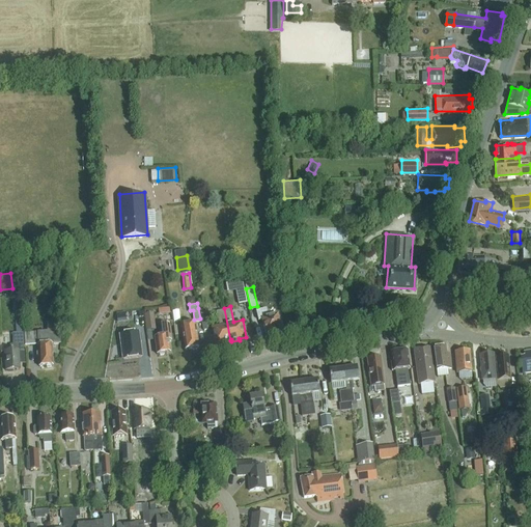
[(280,329),(282,329),(278,312),(269,315),(267,306),(256,309),(259,319),(261,317),(266,333),(274,330),(275,332),(281,330),(280,329)]
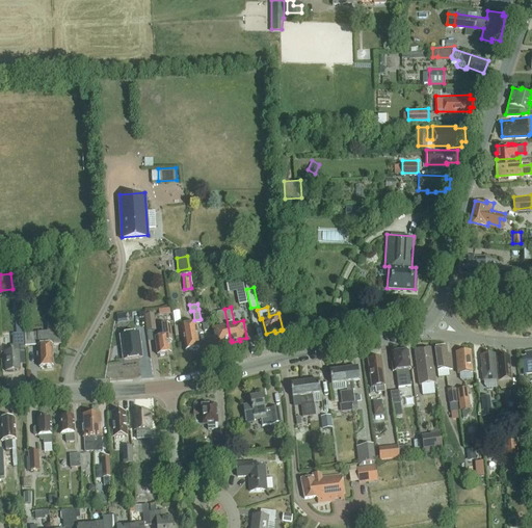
[(198,309),(201,319),(203,328),(210,327),(206,308),(198,309)]
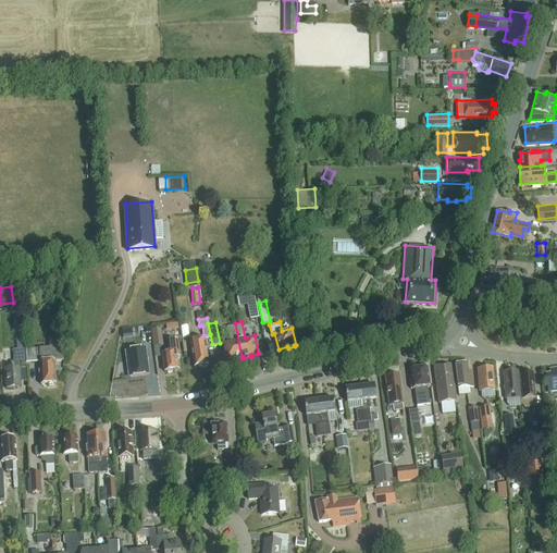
[(225,360),(242,357),(235,323),(226,324),(230,341),(222,343),(225,360)]
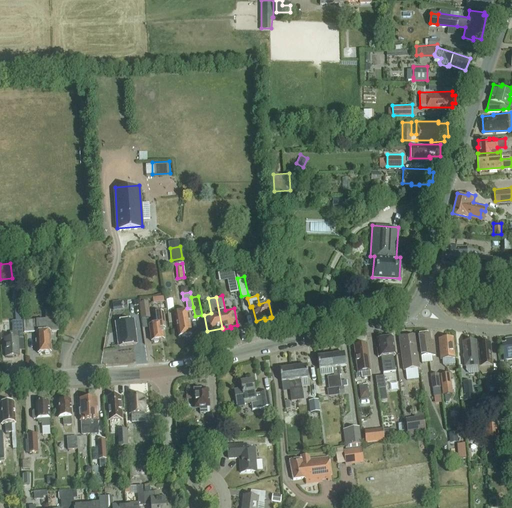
[(142,316),(150,315),(148,299),(139,300),(142,316)]
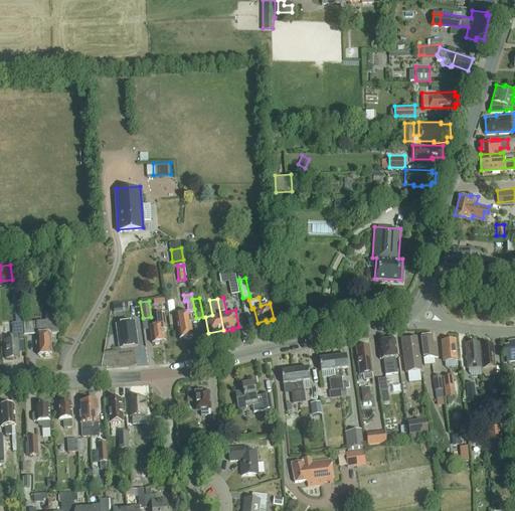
[(179,338),(193,335),(189,311),(175,314),(179,338)]
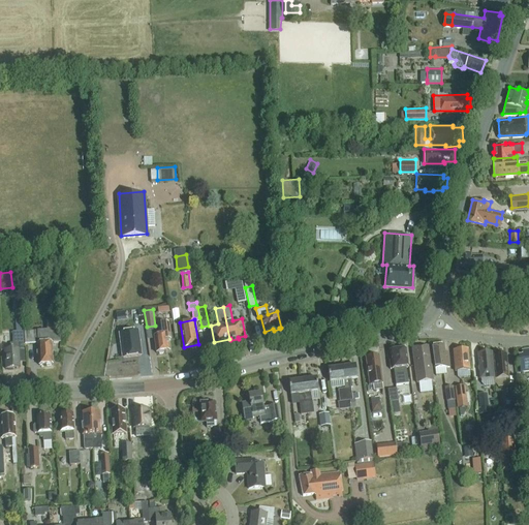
[(162,333),(154,334),(156,351),(169,349),(167,338),(170,338),(168,321),(160,322),(162,333)]
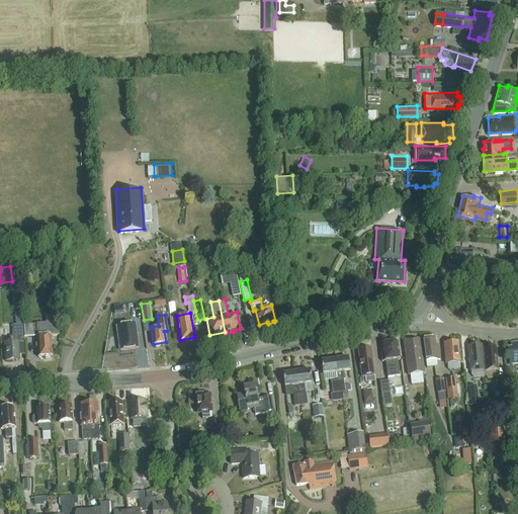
[(35,321),(23,322),(24,335),(36,334),(38,355),(52,354),(50,333),(59,333),(59,320),(35,321)]
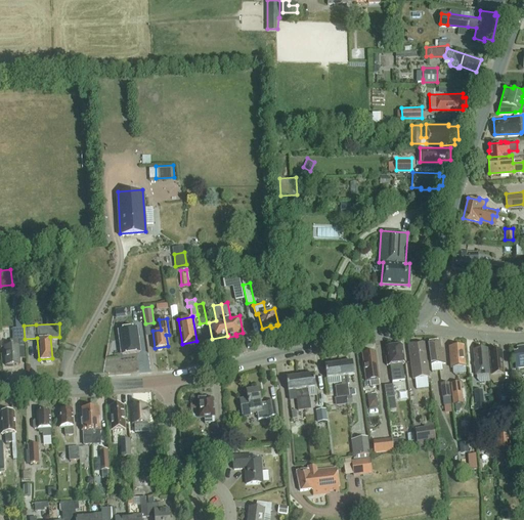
[(10,344),(4,344),(5,363),(19,362),(18,344),(24,343),(23,326),(12,326),(13,338),(10,338),(10,344)]
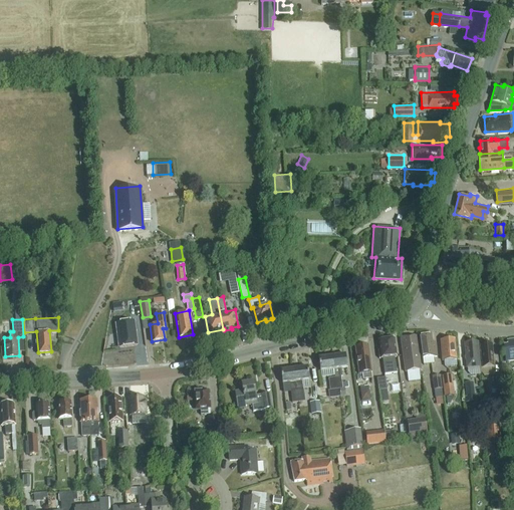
[(136,319),(116,321),(119,345),(137,342),(135,328),(137,328),(136,319)]
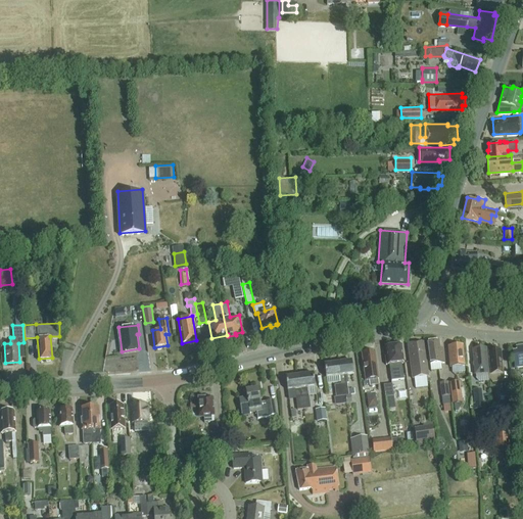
[(429,361),(444,360),(442,345),(439,346),(437,338),(426,339),(429,361)]
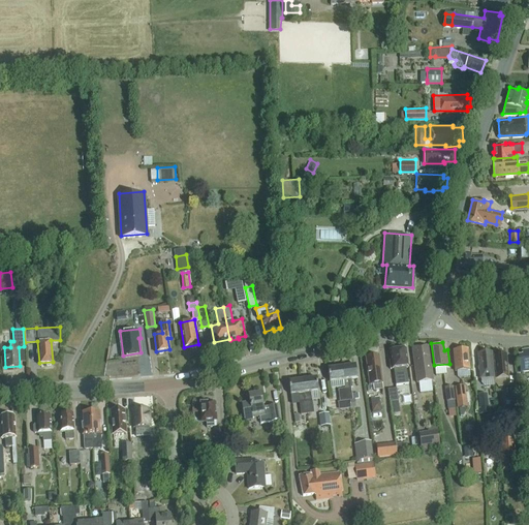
[(427,343),(412,345),(413,357),(413,358),(416,380),(418,380),(419,391),(432,389),(431,379),(432,378),(427,343)]
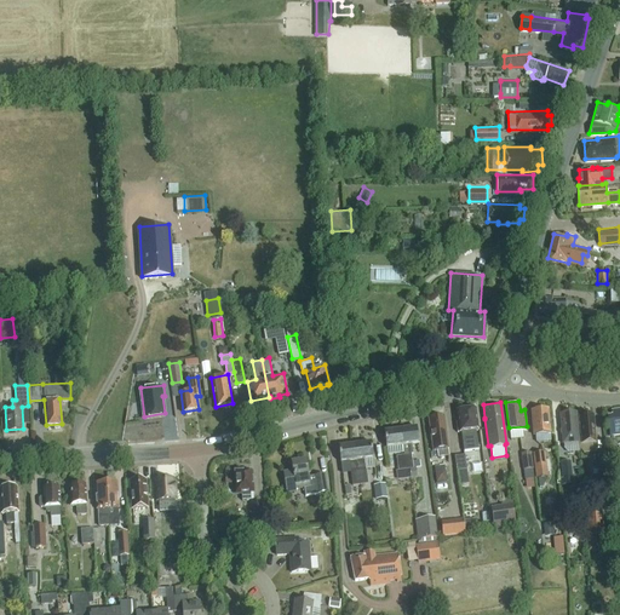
[(475,427),(477,427),(475,406),(454,409),(457,429),(458,429),(460,449),(477,447),(475,427)]
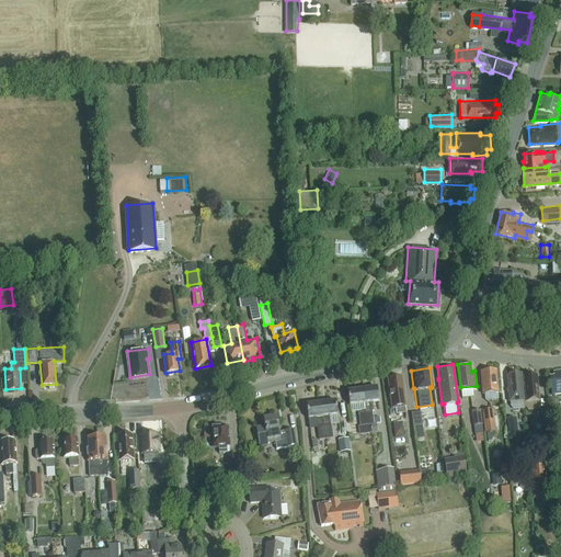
[(482,391),(497,389),(495,367),(480,370),(482,391)]
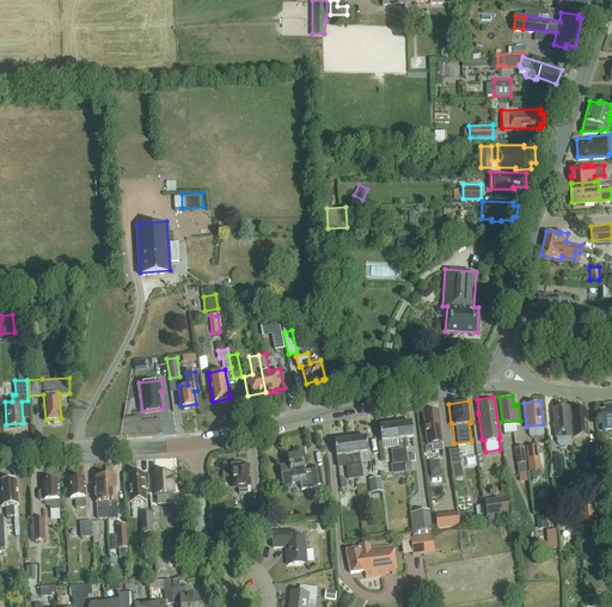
[(603,425),(611,424),(611,400),(604,403),(605,408),(600,409),(603,425)]
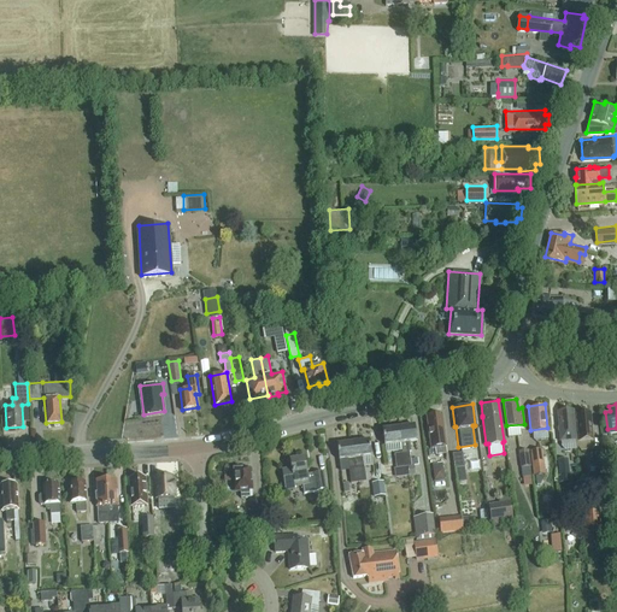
[(559,424),(557,425),(558,429),(559,430),(560,439),(560,443),(564,448),(576,447),(576,437),(573,409),(557,410),(559,424)]
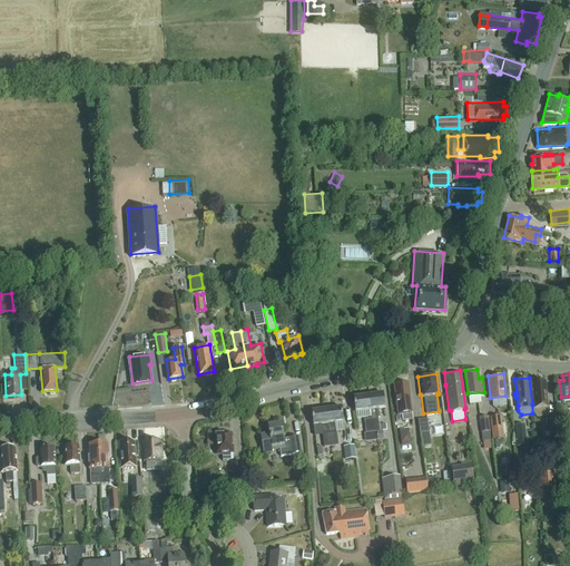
[(534,406),(548,405),(546,380),(532,381),(534,406)]
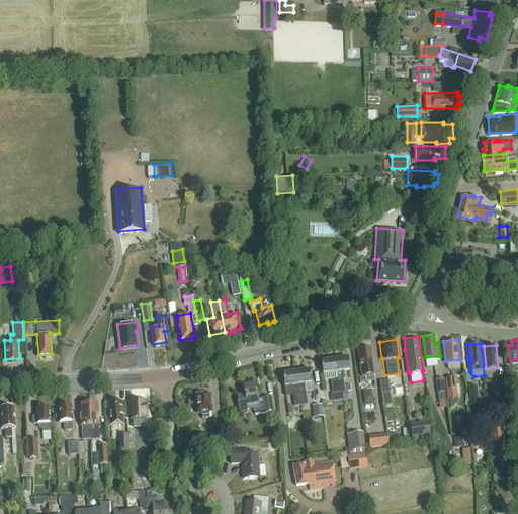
[(371,346),(358,347),(359,356),(358,357),(359,360),(360,361),(360,363),(363,363),(365,378),(375,377),(371,346)]
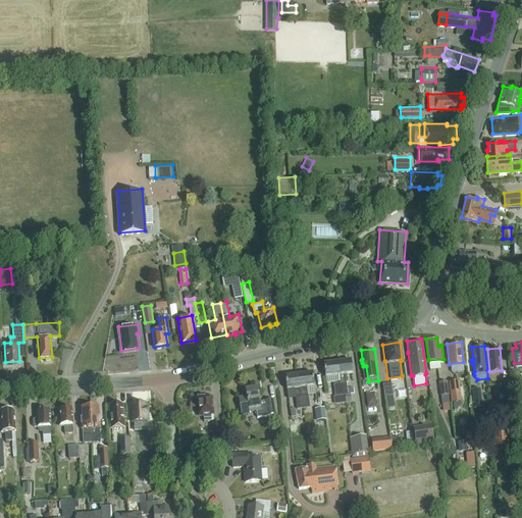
[(341,387),(347,386),(346,380),(347,380),(346,372),(352,371),(350,358),(336,360),(338,373),(340,381),(341,387)]
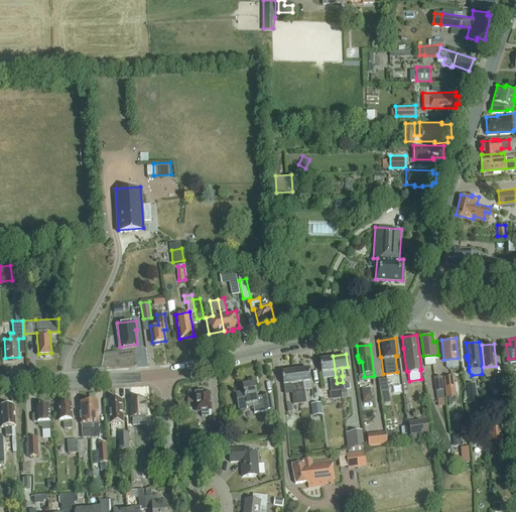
[(320,371),(335,369),(333,356),(318,358),(320,371)]
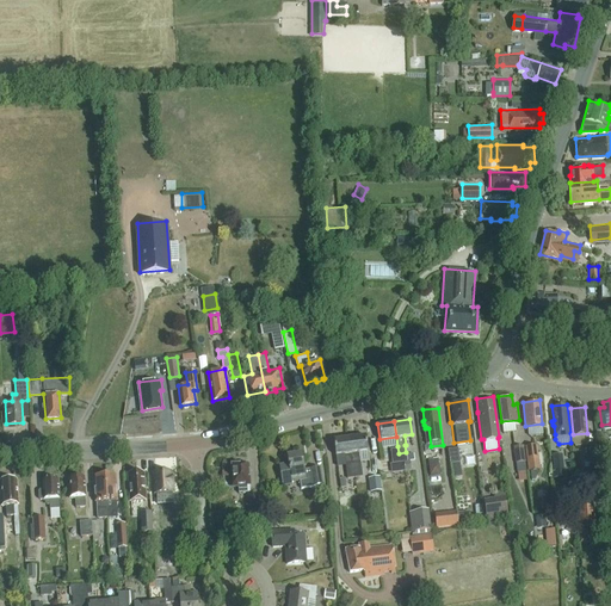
[(346,469),(347,476),(362,474),(360,459),(358,459),(357,451),(366,449),(364,434),(349,437),(353,468),(346,469)]
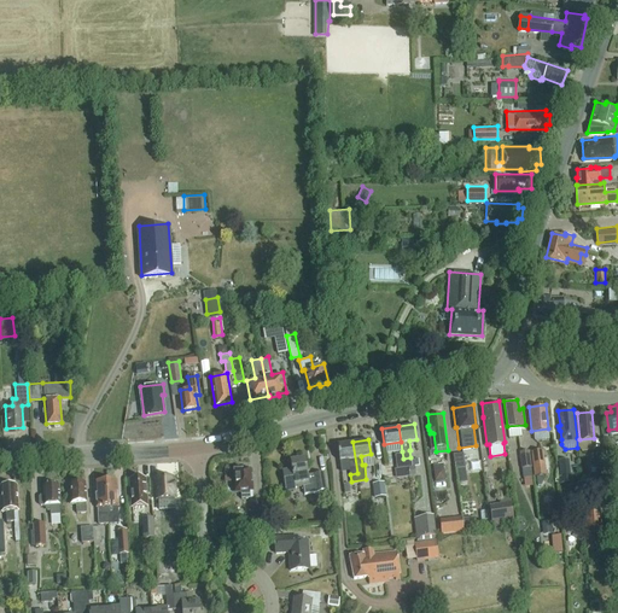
[(348,457),(350,474),(357,473),(353,442),(337,443),(340,459),(348,457)]
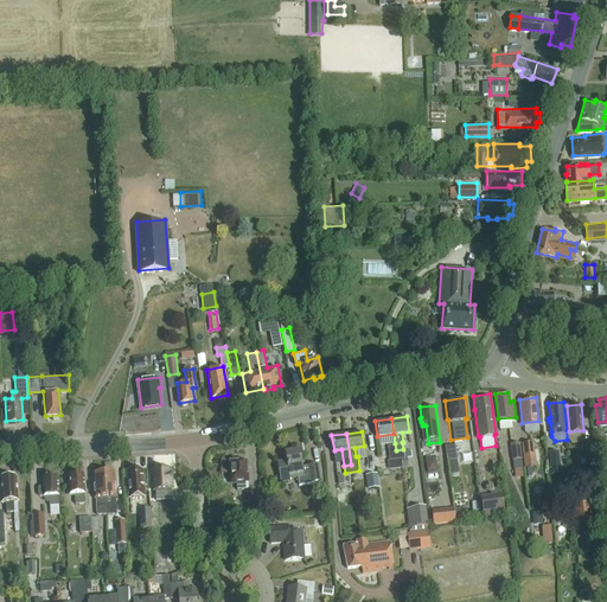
[(537,467),(534,439),(522,440),(524,467),(528,466),(528,474),(531,474),(537,467)]
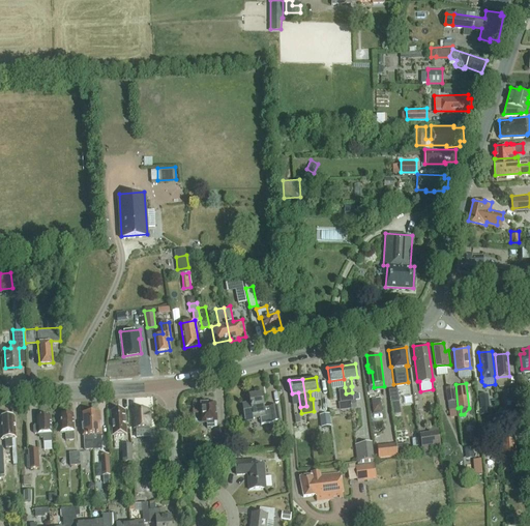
[(447,399),(454,399),(453,384),(446,385),(447,399)]
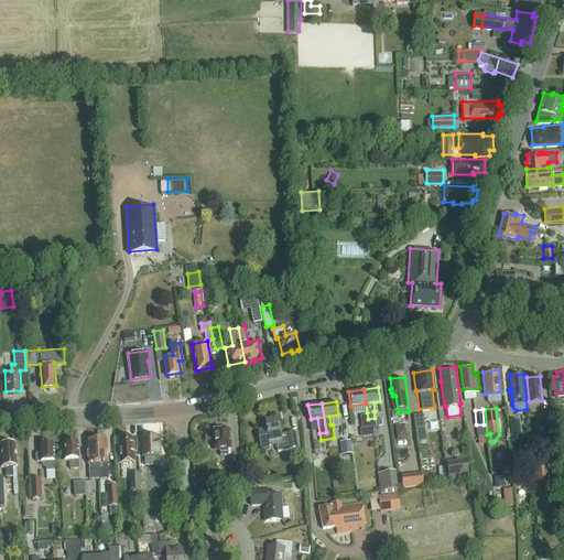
[(422,411),(414,412),(418,438),(426,437),(422,411)]
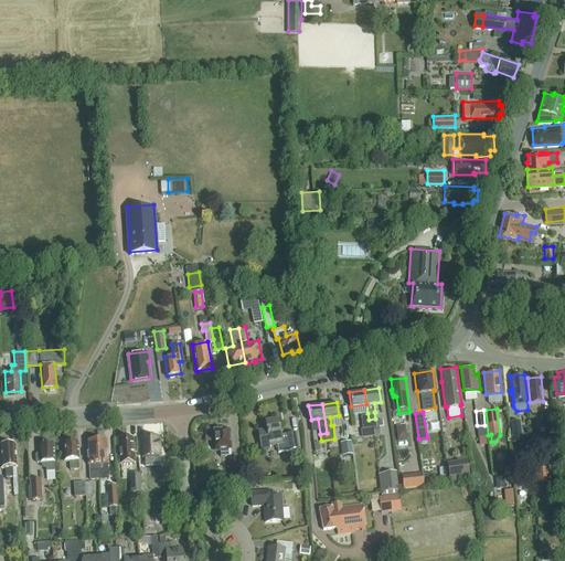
[(362,427),(376,425),(375,419),(369,420),(368,413),(361,414),(362,427)]
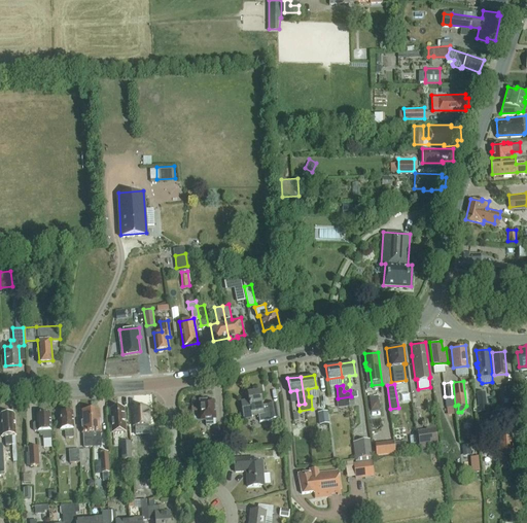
[(248,398),(240,399),(243,415),(258,412),(259,419),(279,416),(276,401),(267,402),(269,410),(265,411),(260,388),(247,391),(248,398)]
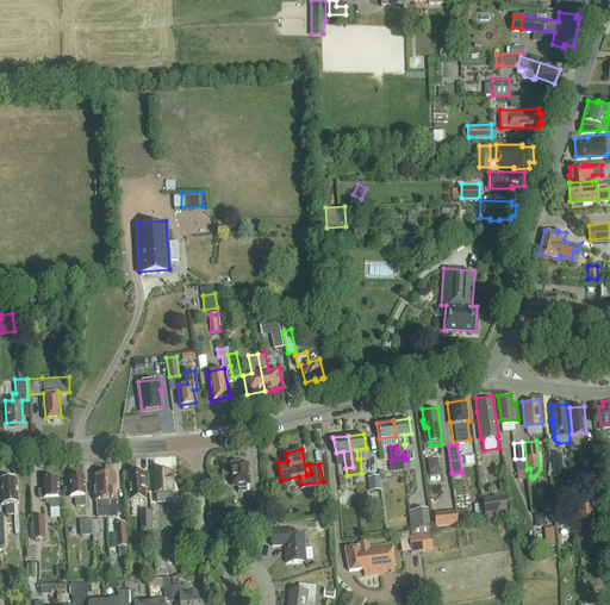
[(440,471),(439,460),(437,455),(427,456),(428,461),(429,472),(440,471)]
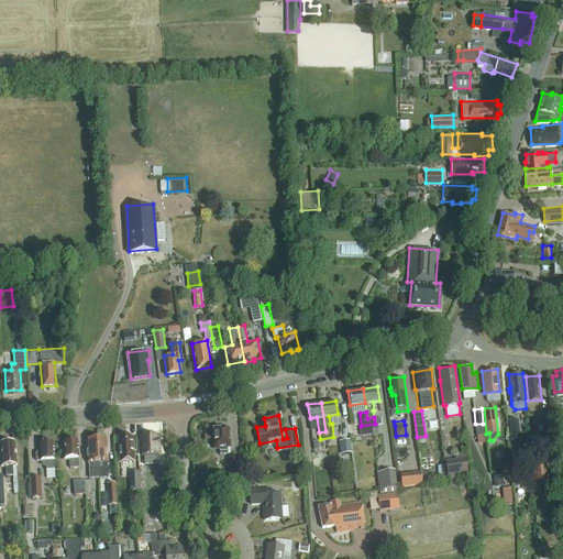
[(230,451),(230,446),(229,426),(213,427),(214,447),(219,446),(219,451),(230,451)]
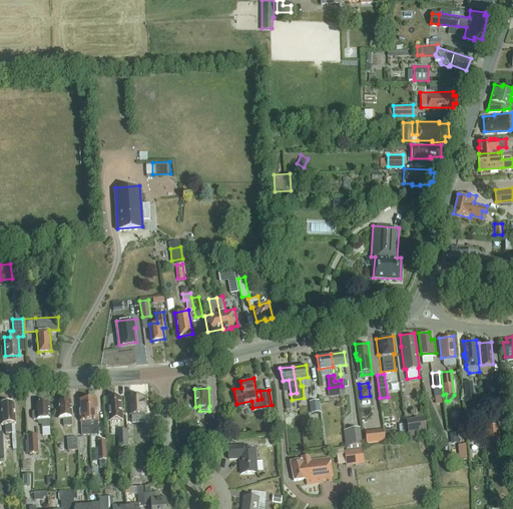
[(109,419),(121,418),(119,395),(107,396),(109,419)]
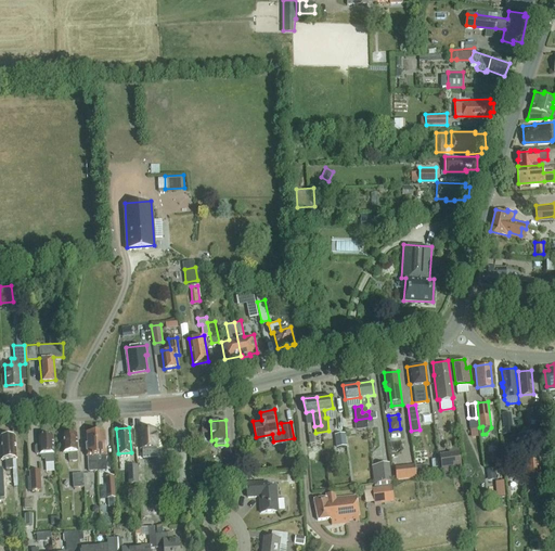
[(149,453),(156,452),(154,427),(139,428),(140,447),(147,446),(149,453)]
